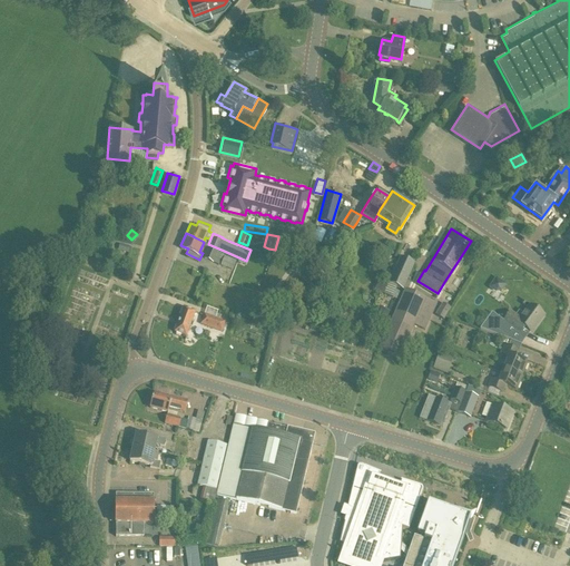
[(219,261),(224,251),(208,244),(204,255),(213,259),(219,261)]
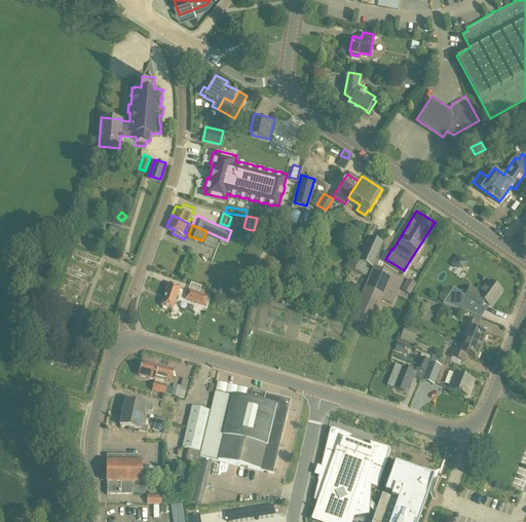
[(215,246),(218,237),(207,232),(203,241),(215,246)]
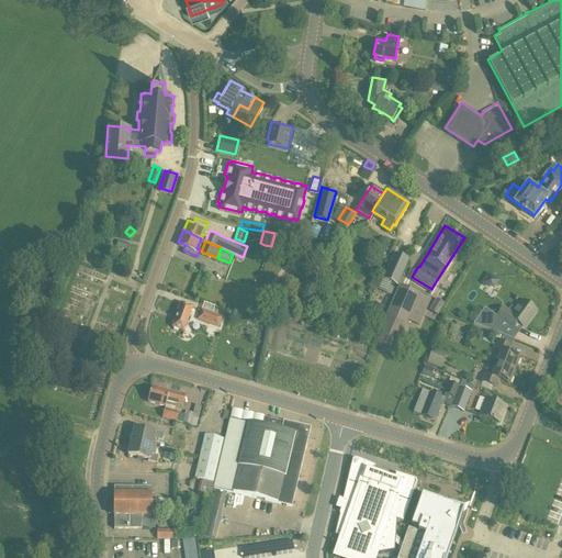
[(397,283),(409,256),(394,249),(382,277),(397,283)]
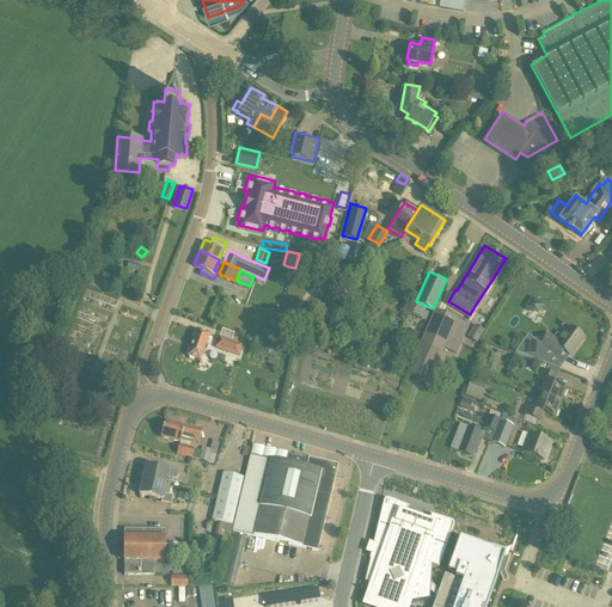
[(532,293),(525,304),(531,308),(538,307),(543,300),(532,293)]
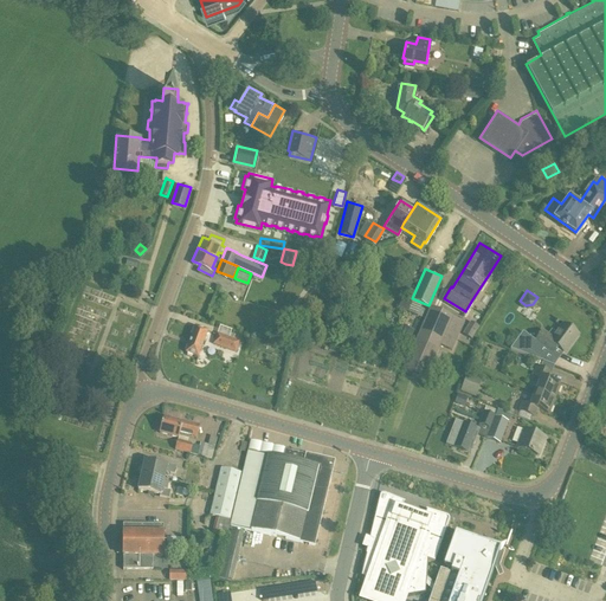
[(452,348),(464,318),(430,303),(404,366),(426,375),(440,342),(452,348)]
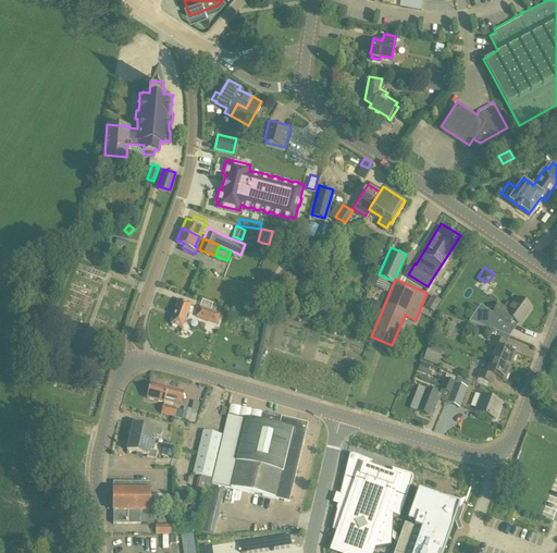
[(436,293),(430,305),(436,307),(442,296),(436,293)]
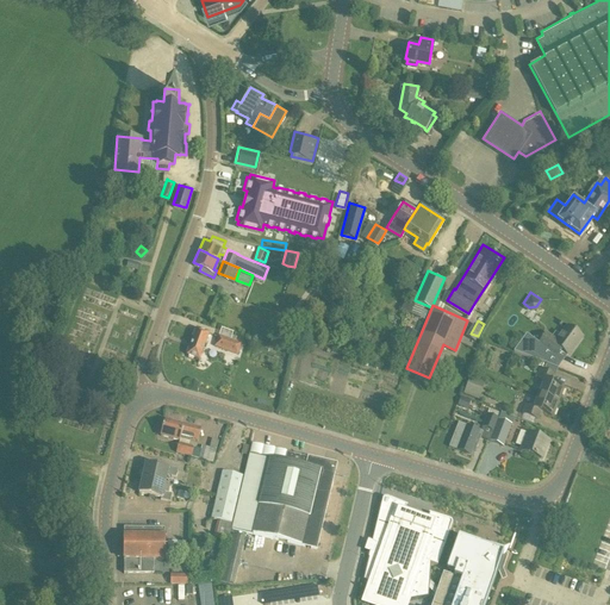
[(556,354),(561,347),(566,350),(574,340),(577,342),(583,334),(567,322),(556,336),(546,328),(537,341),(552,350),(548,355),(546,361),(558,366),(561,357),(556,354)]
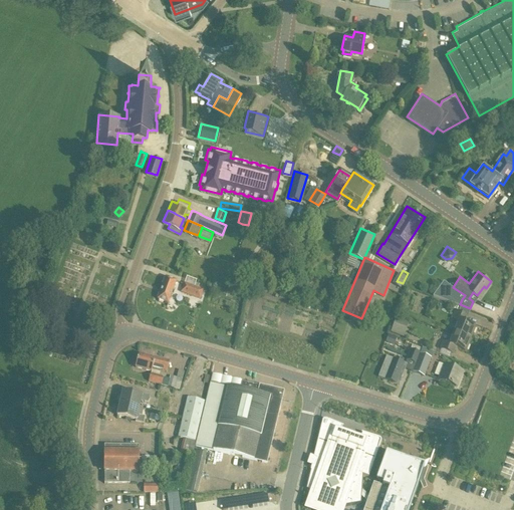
[(168,300),(176,277),(166,273),(158,296),(168,300)]
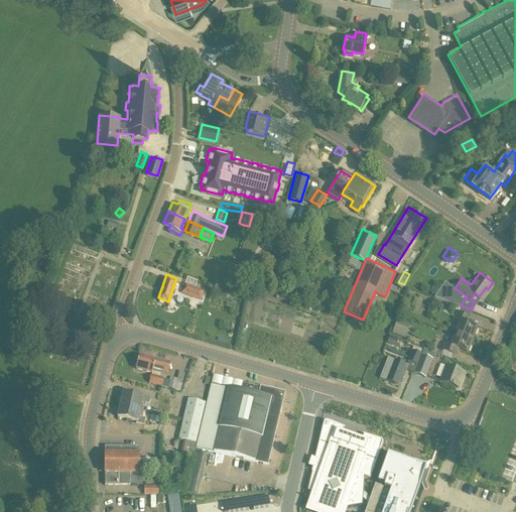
[(345,275),(343,281),(350,284),(353,278),(345,275)]
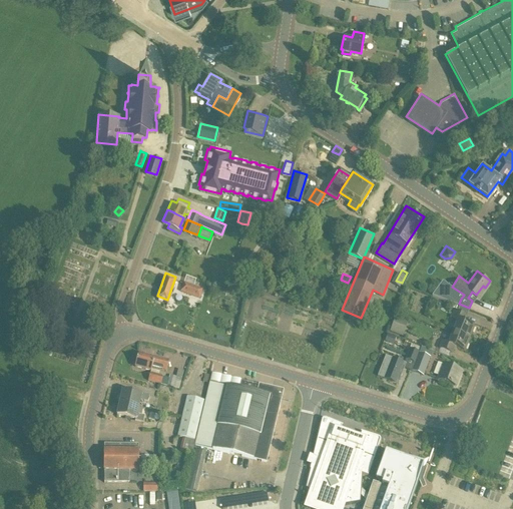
[(183,279),(180,288),(199,295),(203,286),(183,279)]
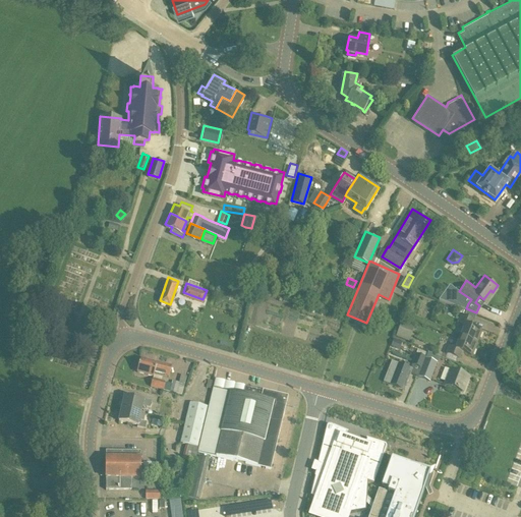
[(471,324),(476,312),(466,308),(464,312),(460,311),(457,320),(464,322),(460,334),(477,340),(482,328),(471,324)]
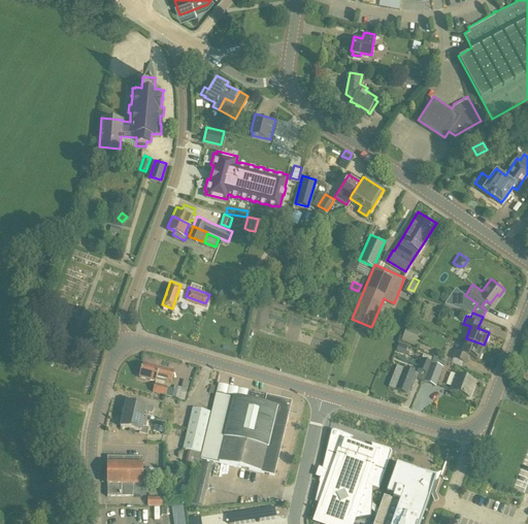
[(415,344),(420,328),(407,323),(401,337),(415,344)]
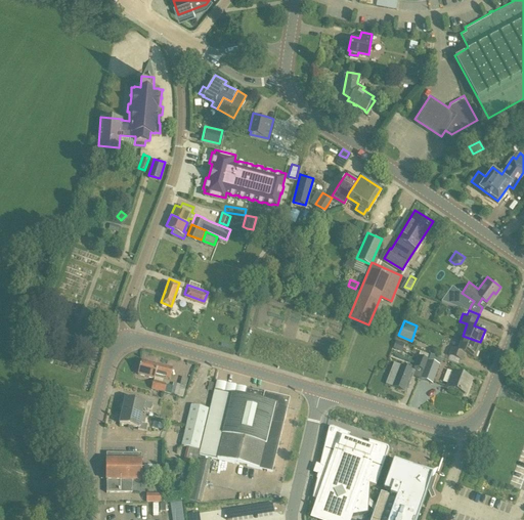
[(58,335),(61,325),(53,322),(50,332),(58,335)]
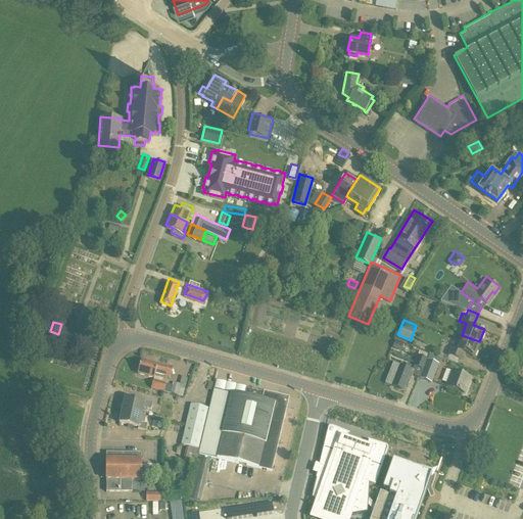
[(474,355),(479,341),(462,335),(457,346),(449,343),(449,344),(445,342),(443,349),(446,350),(446,351),(461,358),(464,350),(474,355)]
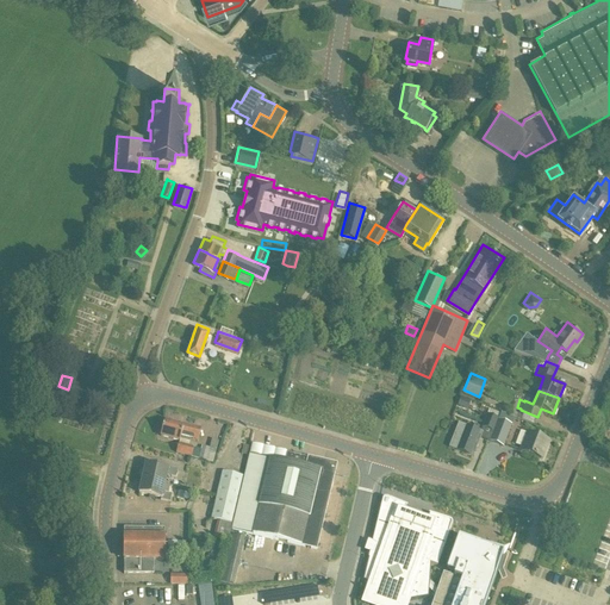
[(493,426),(500,409),(489,405),(483,423),(487,424),(487,425),(493,426)]
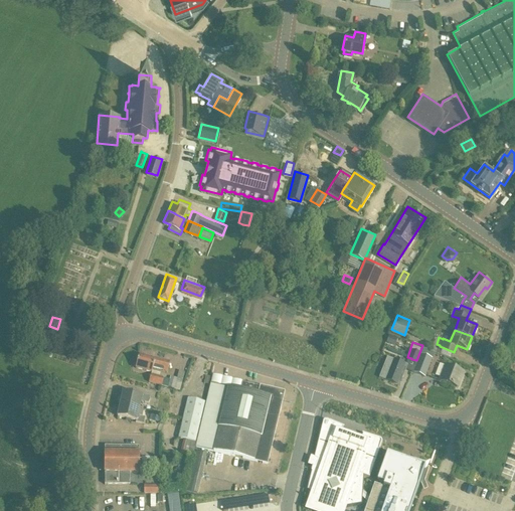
[(422,345),(416,360),(412,369),(424,373),(433,355),(432,355),(435,349),(422,344),(422,345)]
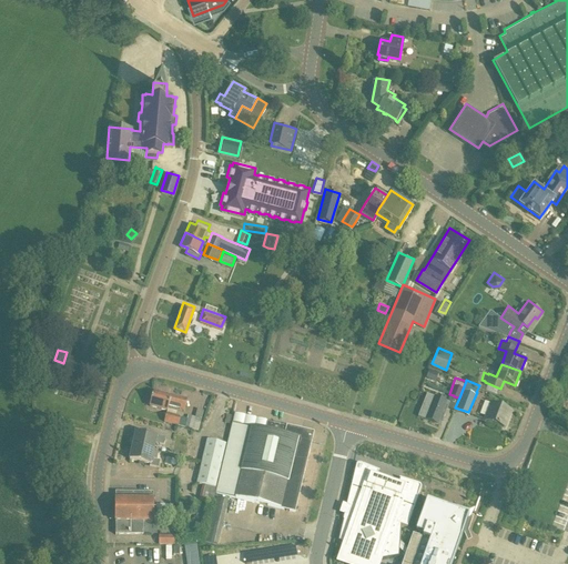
[(184,408),(188,396),(153,388),(149,403),(168,408),(169,403),(184,408)]
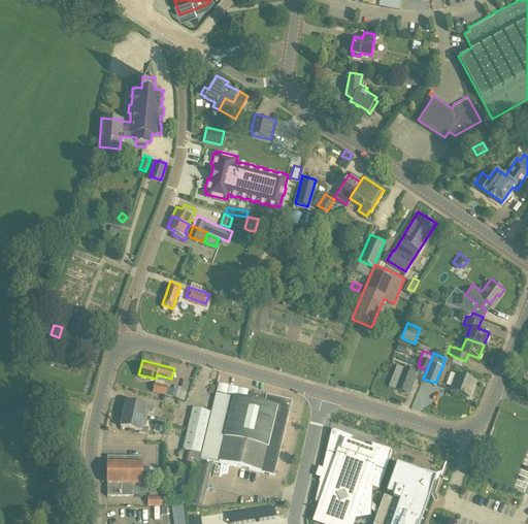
[(409,392),(418,371),(397,363),(389,384),(409,392)]
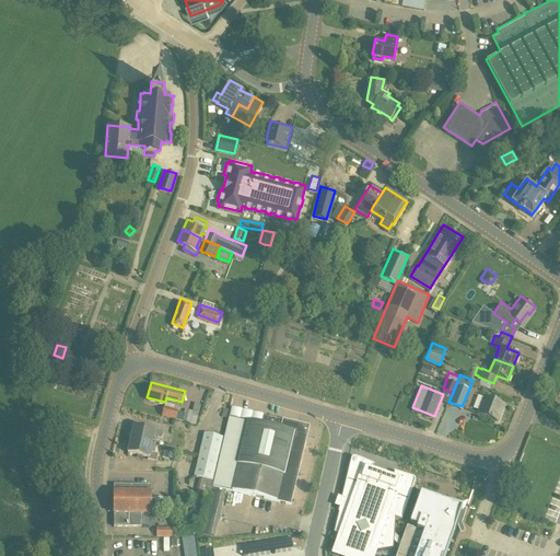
[(492,394),(491,396),(483,393),(477,410),(498,418),(504,402),(497,398),(498,396),(492,394)]
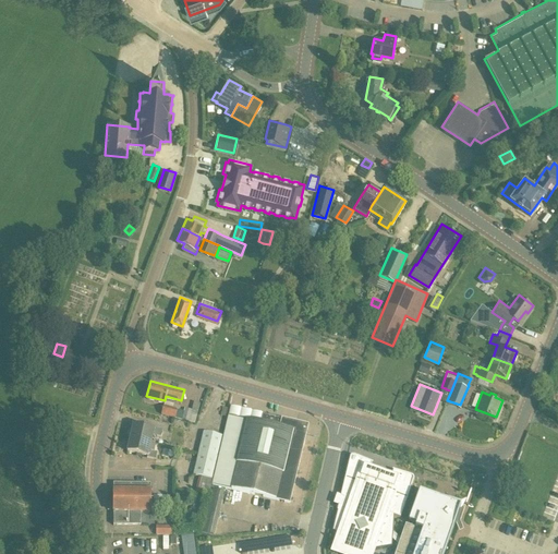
[(183,408),(177,406),(164,402),(161,410),(195,420),(198,406),(192,404),(191,407),(184,405),(183,408)]
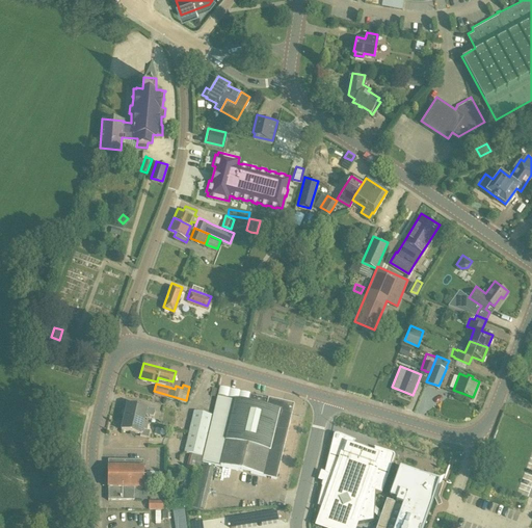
[(268,395),(266,404),(235,397),(218,393),(203,458),(276,476),(294,401),(268,395)]
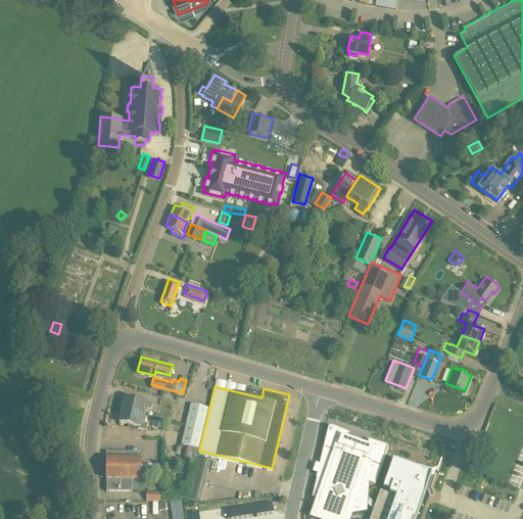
[(122,408),(141,412),(143,405),(150,406),(152,399),(144,398),(143,399),(125,395),(124,397),(123,398),(122,400),(121,402),(121,404),(123,406),(122,408)]
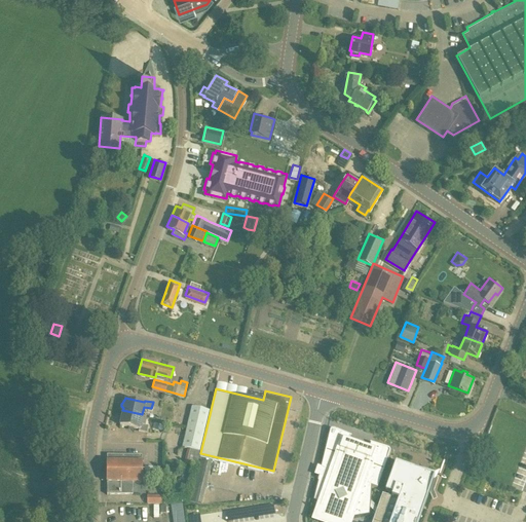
[(192,404),(188,424),(204,427),(209,407),(192,404)]
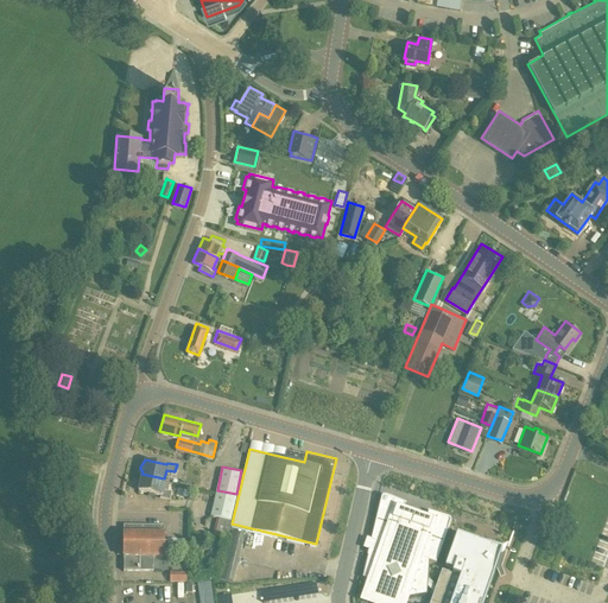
[(163,487),(164,478),(141,474),(141,476),(139,477),(138,480),(138,481),(138,483),(139,486),(138,488),(160,493),(160,495),(170,496),(171,489),(163,487)]
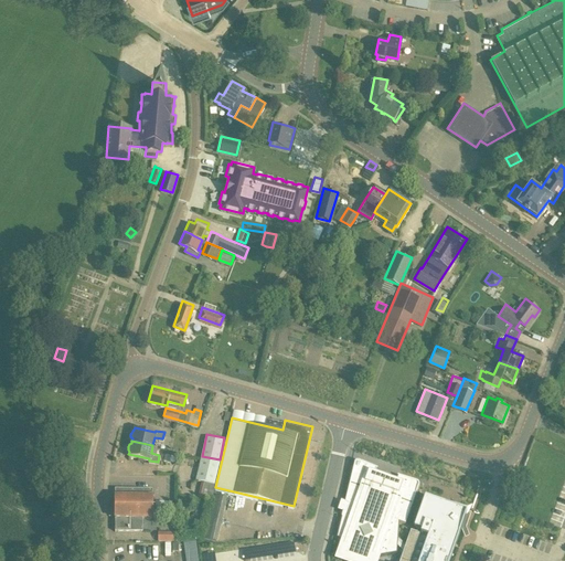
[(214,482),(220,459),(202,456),(196,478),(201,479),(214,482)]
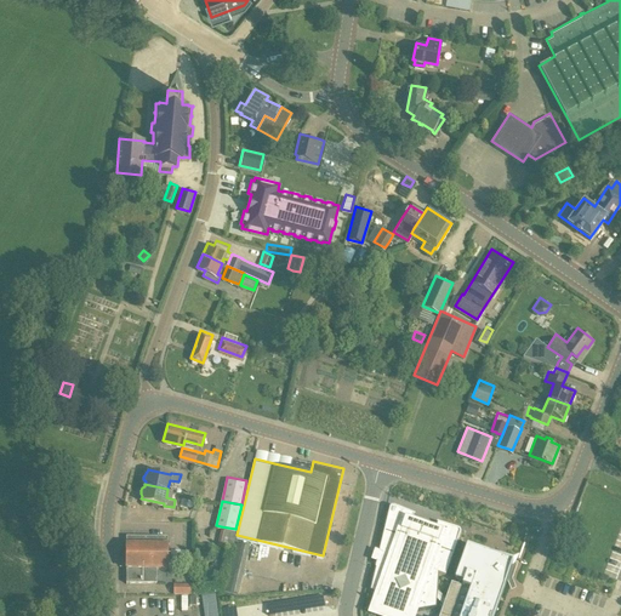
[(434,594),(445,605),(440,615),(493,615),(511,565),(513,559),(467,542),(455,577),(459,579),(457,582),(454,580),(448,598),(436,585),(437,579),(433,577),(437,569),(444,571),(460,529),(460,528),(460,526),(459,526),(459,525),(438,518),(436,524),(411,515),(414,509),(393,502),(392,502),(391,502),(391,503),(389,505),(379,547),(382,548),(380,558),(376,557),(370,586),(377,592),(379,589),(383,592),(387,612),(412,609),(414,606),(434,603),(434,594)]
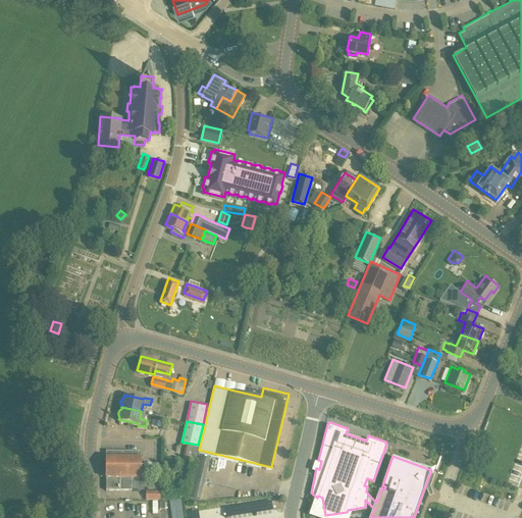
[(196,461),(197,455),(199,446),(186,443),(181,458),(196,461)]
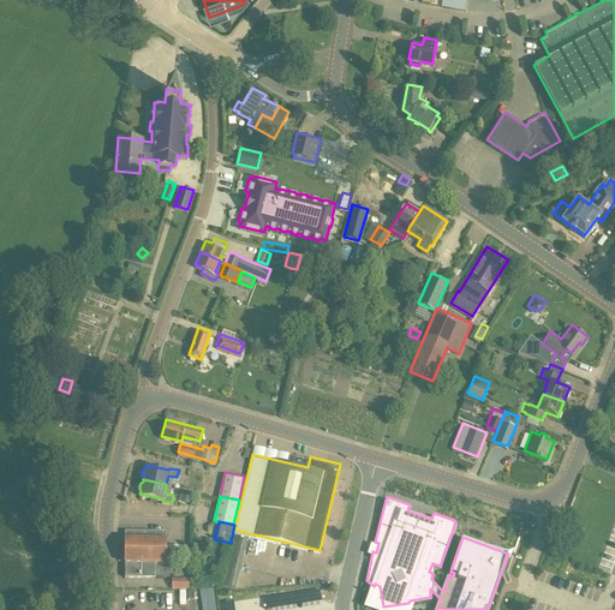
[(166,561),(166,536),(166,528),(125,528),(125,536),(124,536),(124,561),(125,561),(125,574),(155,574),(155,561),(166,561)]
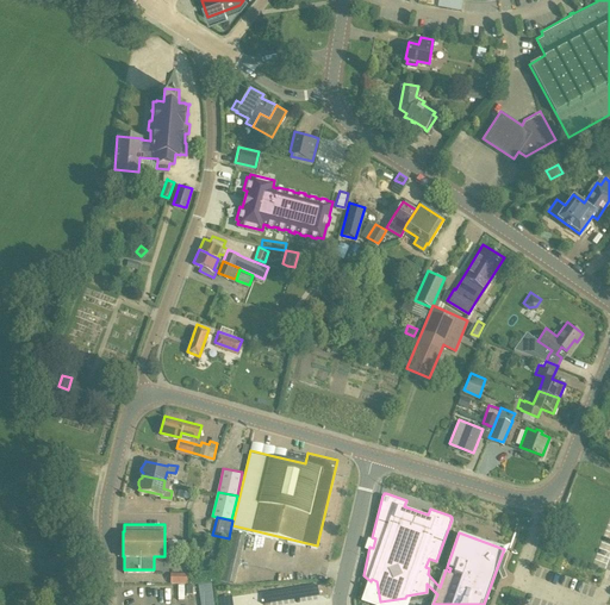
[(234,581),(244,535),(230,531),(219,578),(234,581)]
